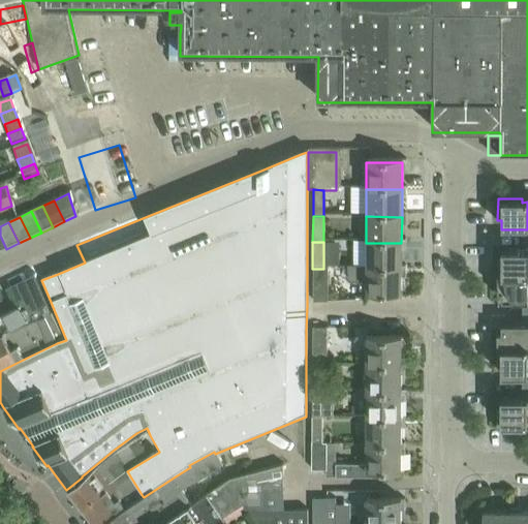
[(401,270),(401,243),(366,243),(366,269),(401,270)]
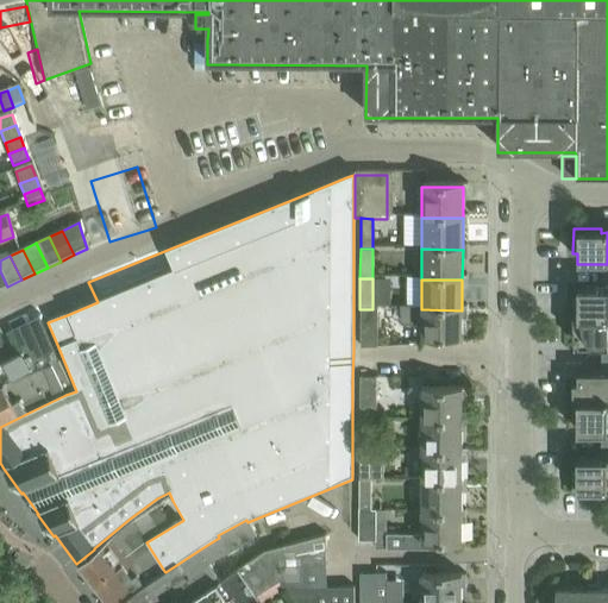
[(572,300),(572,319),(607,319),(607,289),(577,290),(577,300),(572,300)]
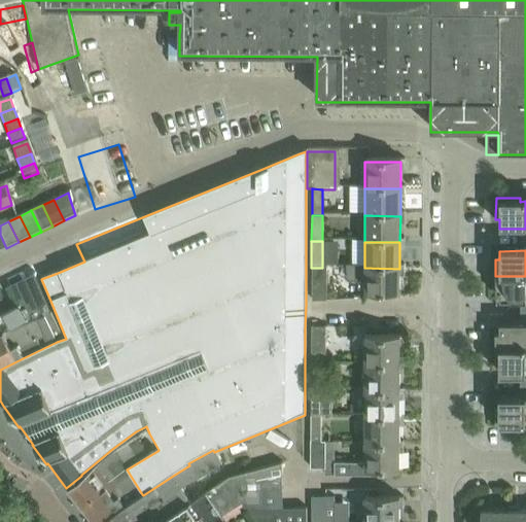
[(325,268),(322,268),(311,268),(311,303),(325,303),(325,268)]
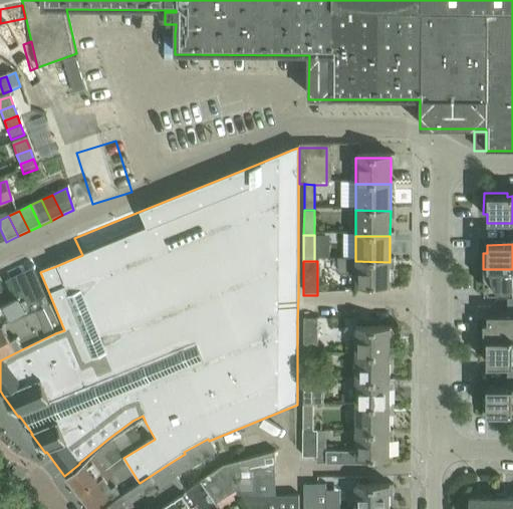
[(390,287),(390,262),(355,261),(341,261),(341,275),(355,275),(355,287),(390,287)]
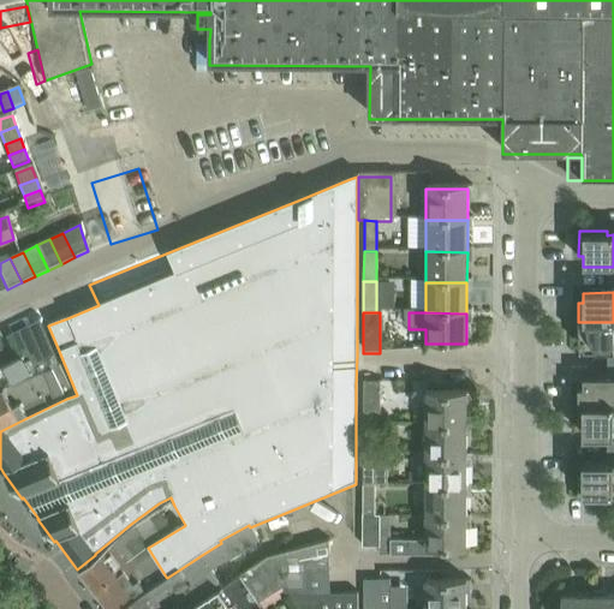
[(613,352),(613,322),(578,322),(578,342),(583,342),(583,352),(613,352)]
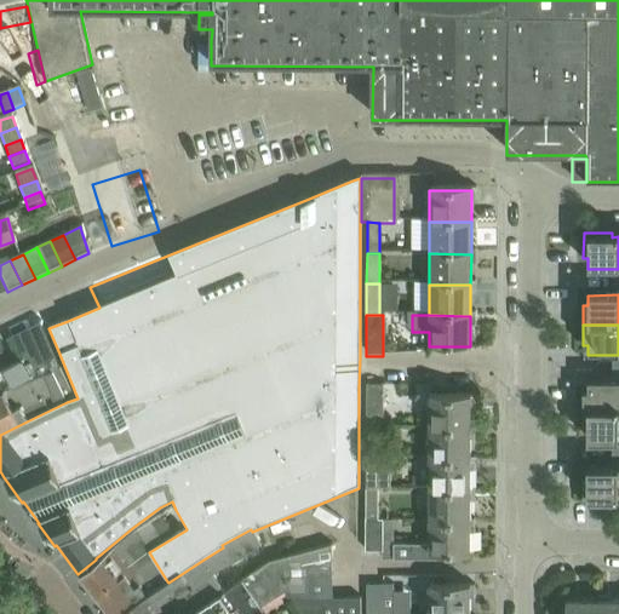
[(0,394),(11,389),(12,391),(19,388),(29,383),(34,382),(58,371),(41,328),(10,343),(22,369),(6,377),(3,371),(0,372),(0,354),(3,354),(0,348),(0,394)]
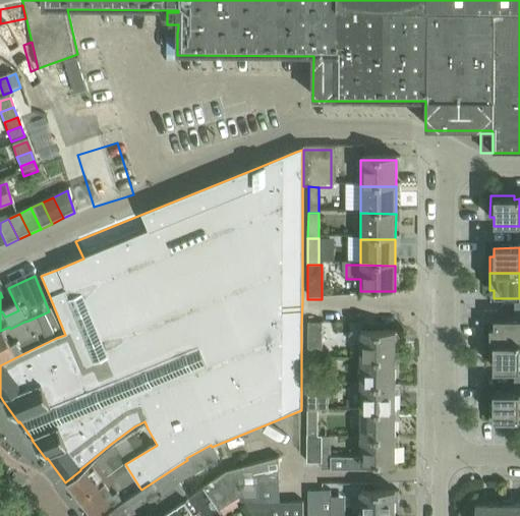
[(16,347),(39,336),(42,341),(57,333),(49,311),(29,321),(24,322),(16,326),(10,329),(9,327),(0,331),(0,365),(20,355),(16,347)]
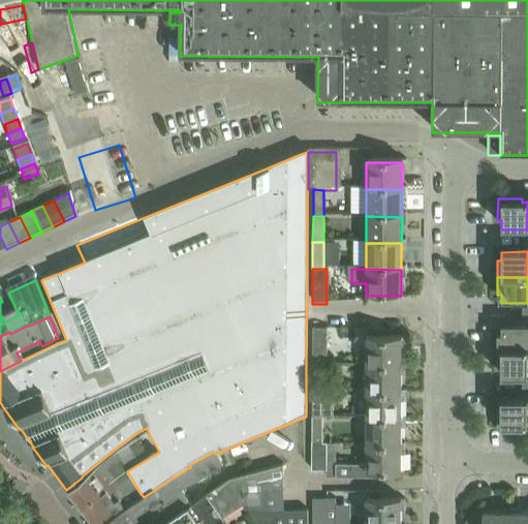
[(497,335),(497,351),(527,351),(527,326),(501,326),(501,335),(497,335)]
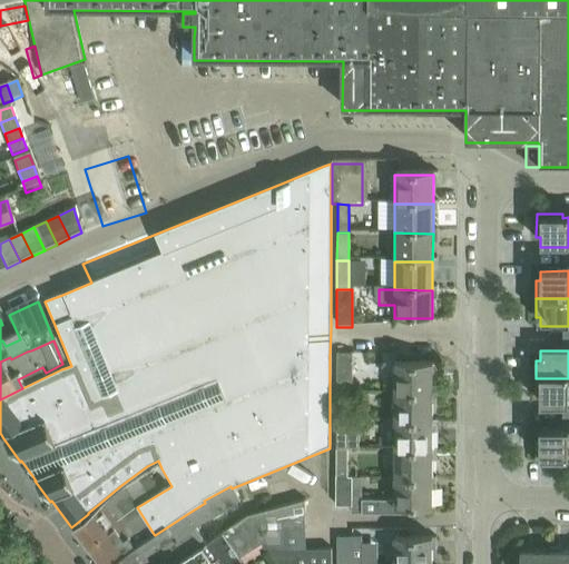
[(336,395),(352,395),(352,356),(336,356),(336,395)]
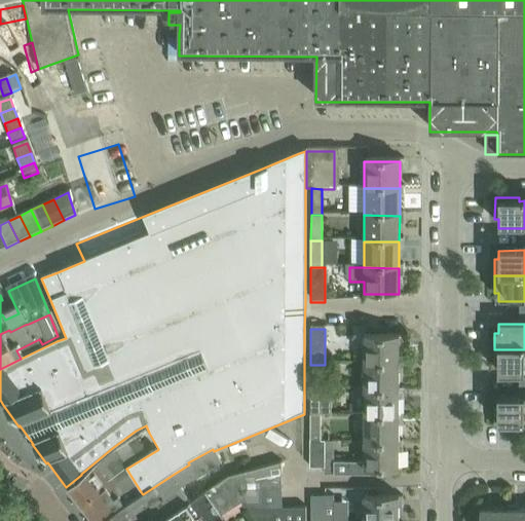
[(364,337),(364,365),(399,365),(399,338),(364,337)]
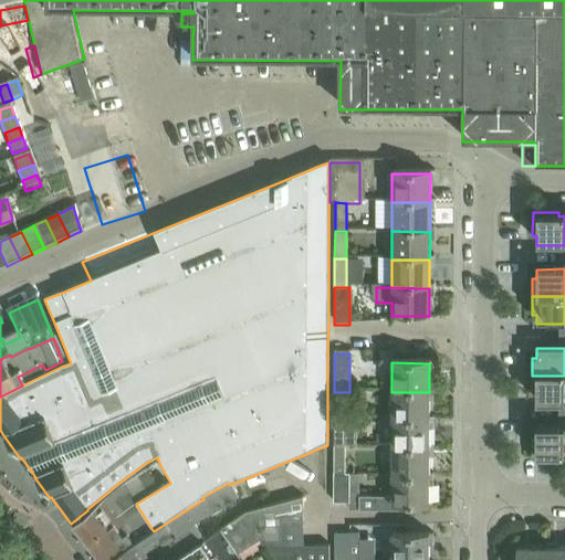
[(564,403),(564,376),(532,376),(532,394),(535,394),(535,403),(564,403)]
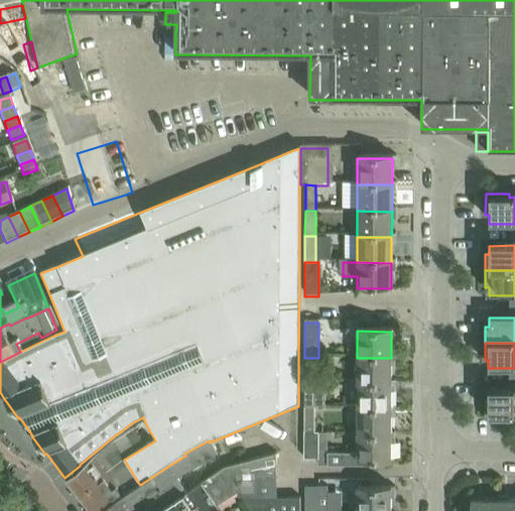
[(304,358),(304,384),(314,384),(314,358),(304,358)]
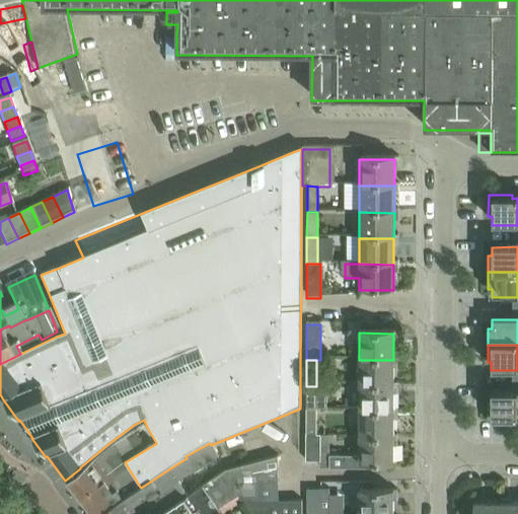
[(393,386),(393,360),(359,360),(358,386),(393,386)]
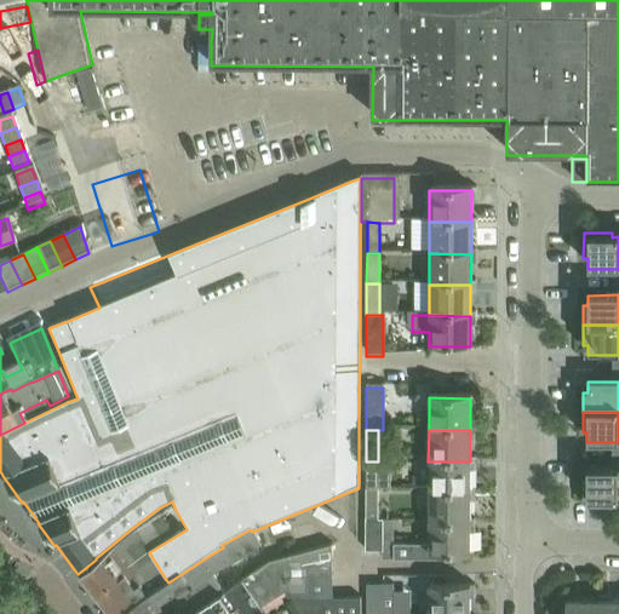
[(366,462),(365,493),(378,493),(378,462),(366,462)]
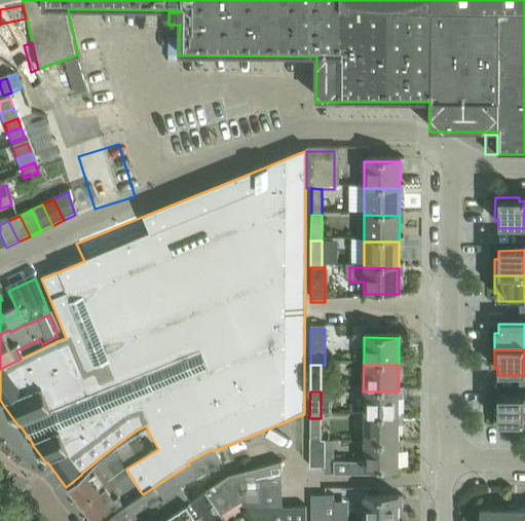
[(399,417),(399,392),(363,392),(363,417),(399,417)]
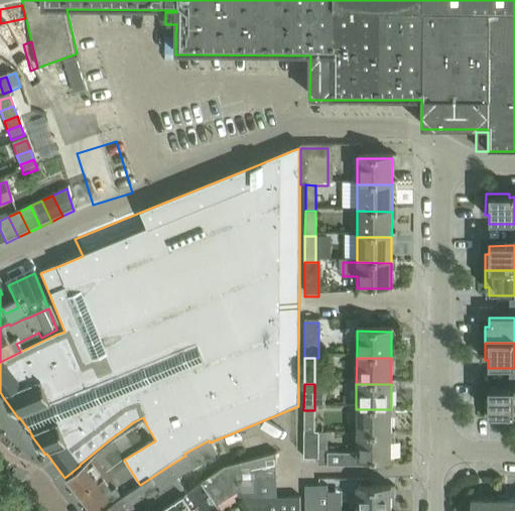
[(484,399),(484,420),(508,420),(508,416),(514,416),(514,390),(488,390),(488,399),(484,399)]
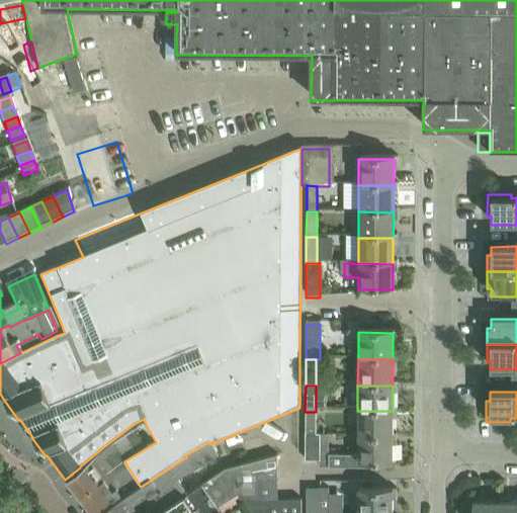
[(393,437),(393,411),(357,411),(357,437),(393,437)]
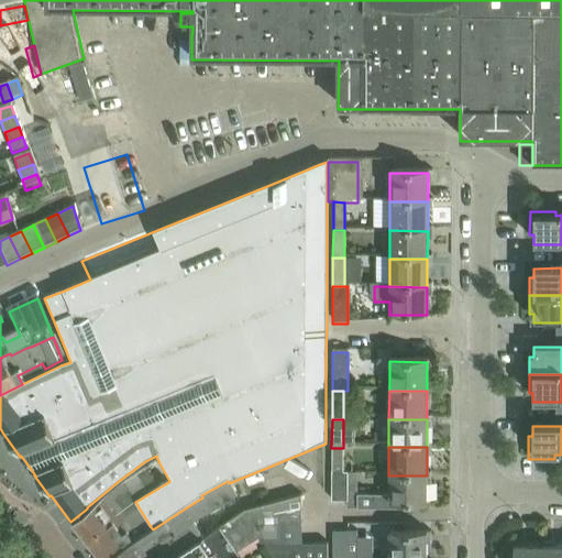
[(342,476),(343,448),(331,448),(331,476),(342,476)]
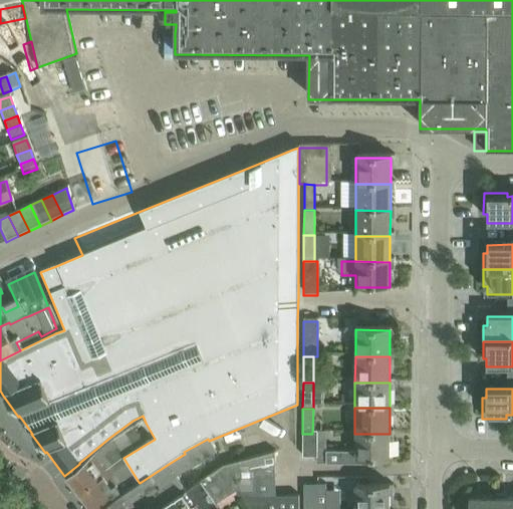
[(118,462),(123,458),(153,439),(143,424),(111,444),(93,458),(66,480),(79,497),(88,508),(100,508),(140,483),(139,482),(134,474),(131,477),(118,462)]
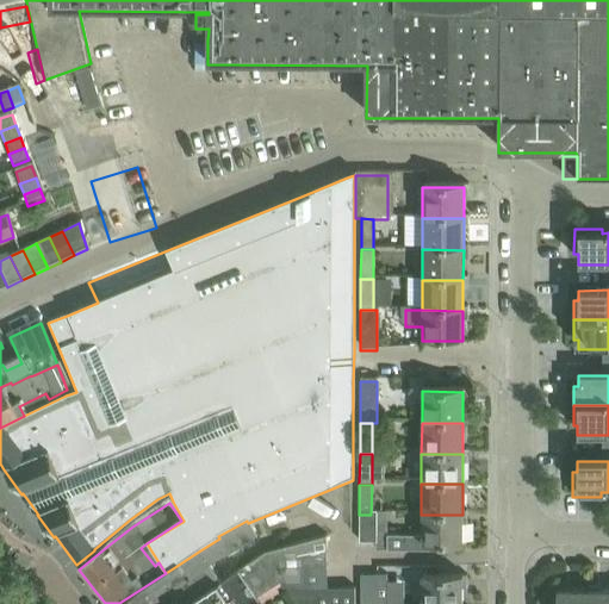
[(376,515),(371,515),(359,515),(359,546),(376,546),(376,515)]
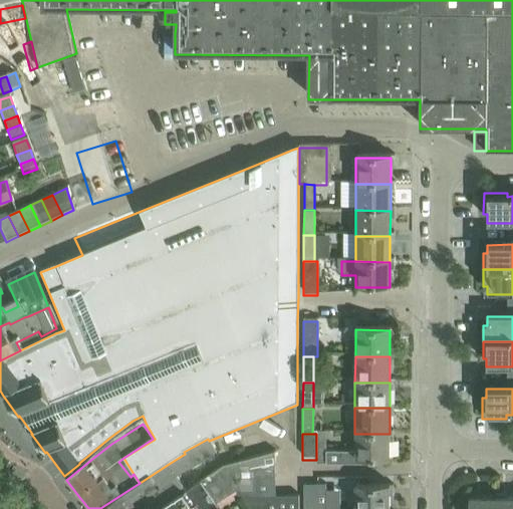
[(390,434),(354,434),(354,454),(326,454),(326,466),(363,466),(363,460),(389,460),(390,434)]
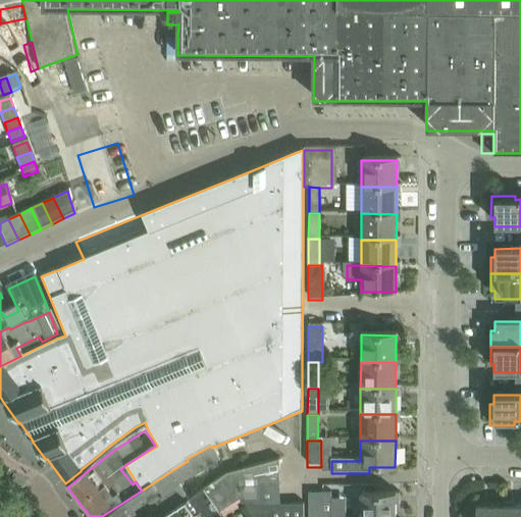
[(162,516),(188,501),(178,486),(220,462),(212,448),(211,446),(187,459),(188,461),(171,471),(142,490),(102,516),(162,516)]
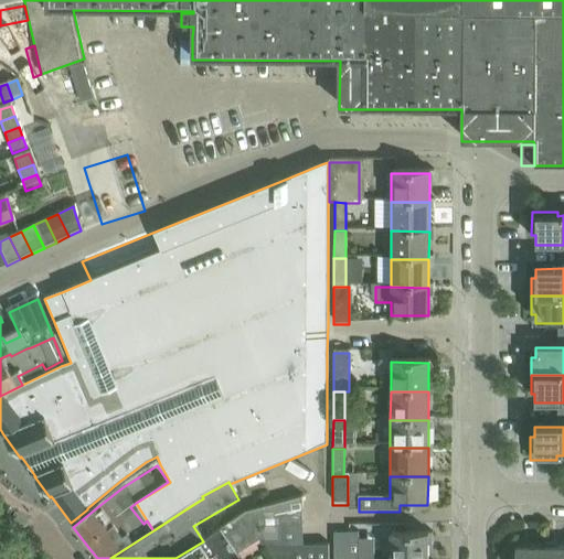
[(238,558),(236,555),(258,540),(261,539),(263,539),(263,543),(278,543),(279,528),(302,528),(302,498),(245,514),(203,541),(176,558),(238,558)]
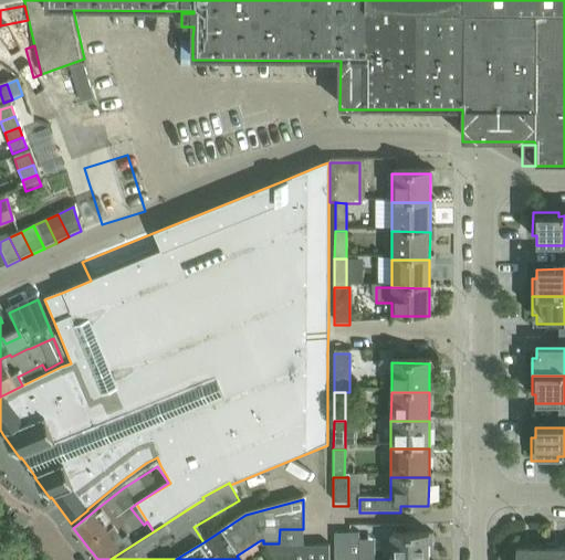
[(303,548),(303,529),(280,529),(279,543),(263,543),(263,540),(261,540),(259,541),(263,548),(303,548)]
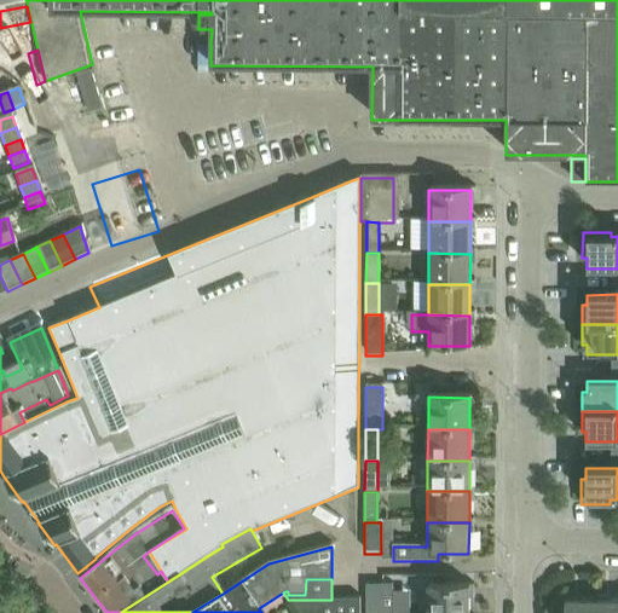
[(391,612),(392,587),(365,587),(364,612),(391,612)]
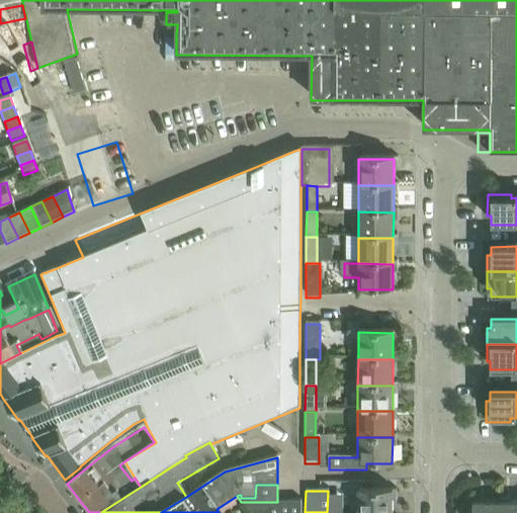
[(392,512),(392,492),(356,491),(355,512),(392,512)]
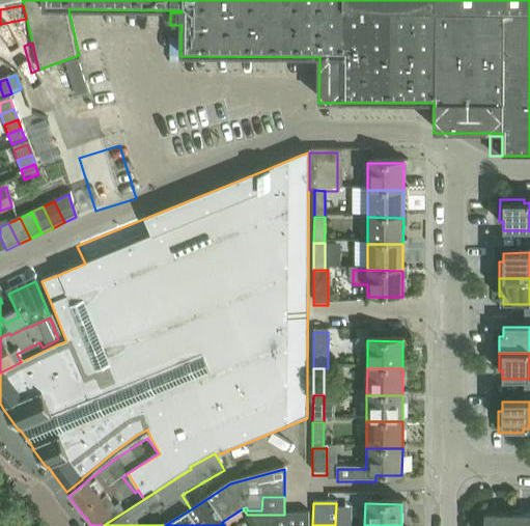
[(510,525),(511,517),(496,517),(496,516),(495,516),(495,517),(486,517),(486,513),(485,513),(484,525),(510,525)]
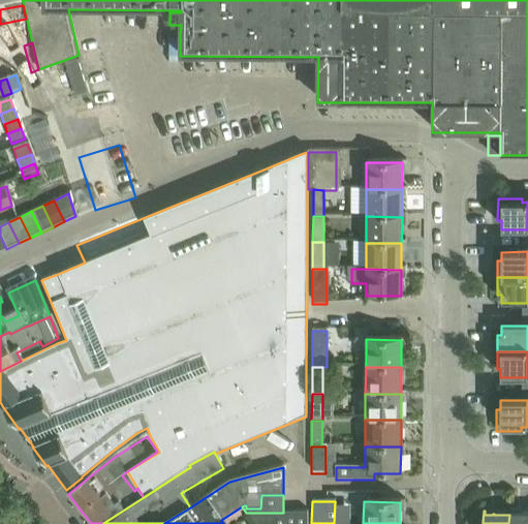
[(527,523),(527,515),(521,515),(520,515),(510,515),(511,511),(509,511),(509,515),(508,523),(527,523)]
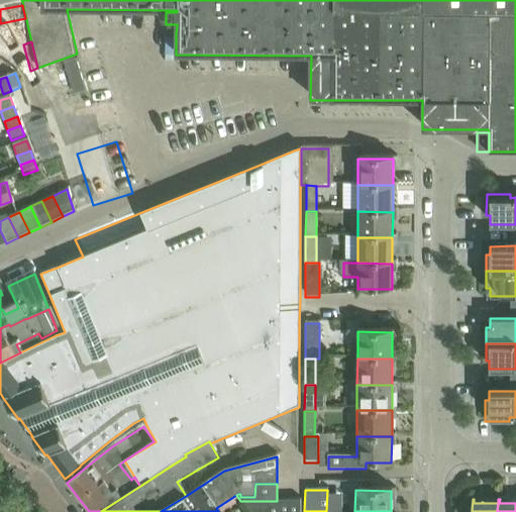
[(299,511),(300,501),(277,501),(240,501),(245,511),(299,511)]
